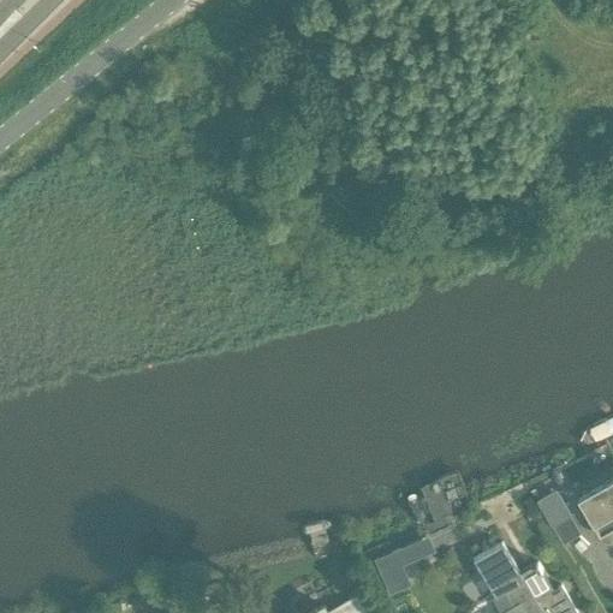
[(597,539),(612,529),(612,478),(576,500),(597,539)]
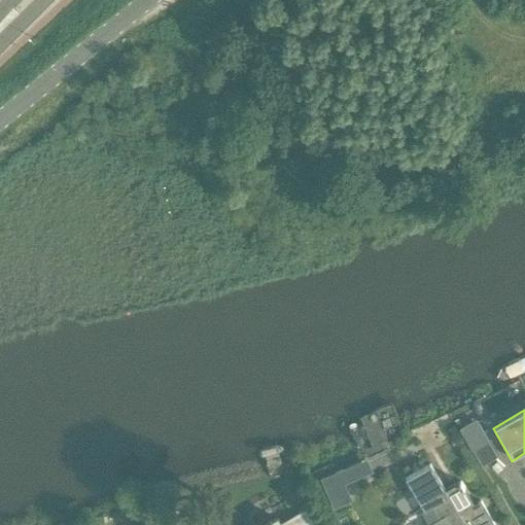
[(475,421),(459,430),(481,466),(496,457),(475,421)]
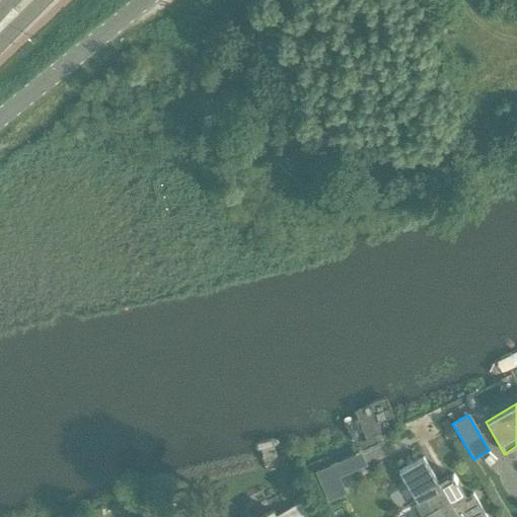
[(359,452),(314,472),(327,502),(346,494),(338,476),(365,465),(359,452)]
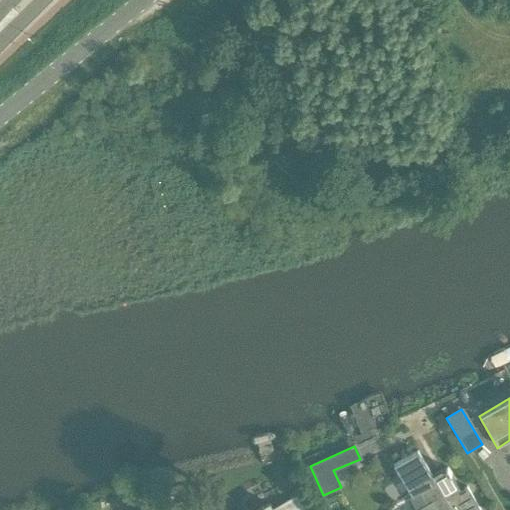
[(410,498),(419,493),(426,506),(419,509),(478,509),(466,488),(461,491),(446,470),(432,479),(417,453),(393,466),(410,498)]
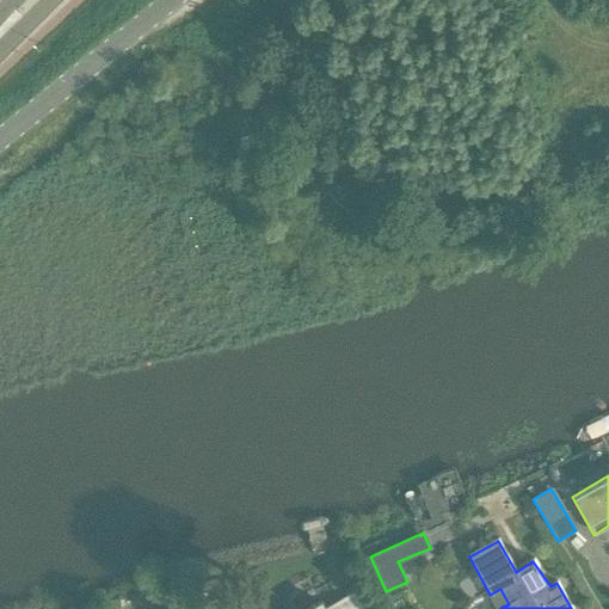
[(361,608),(352,594),(327,608),(324,608),(320,602),(307,608),(361,608)]
